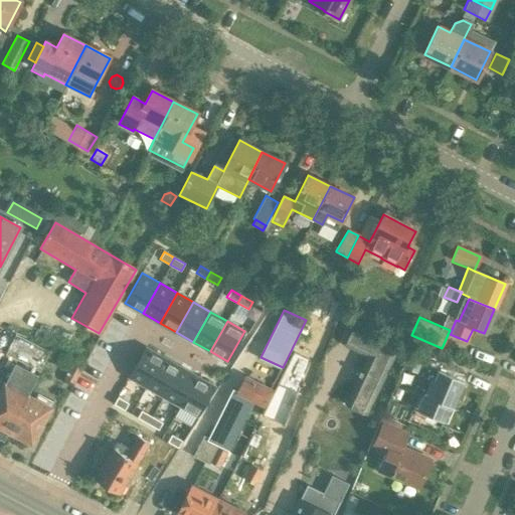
[(352,462),(359,446),(353,443),(399,345),(354,323),(343,345),(367,356),(324,448),(352,462)]
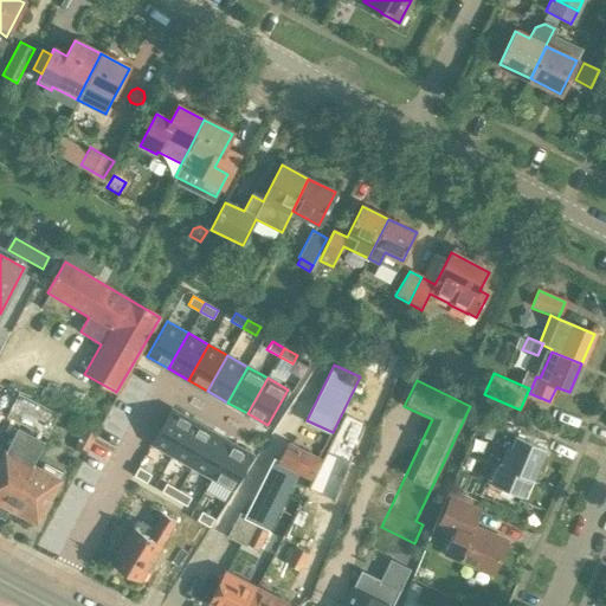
[(46,437),(57,416),(18,397),(7,417),(46,437)]
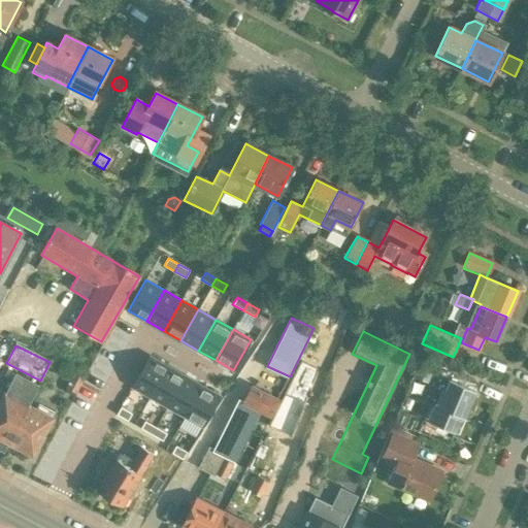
[(150,356),(132,387),(150,397),(168,366),(150,356)]
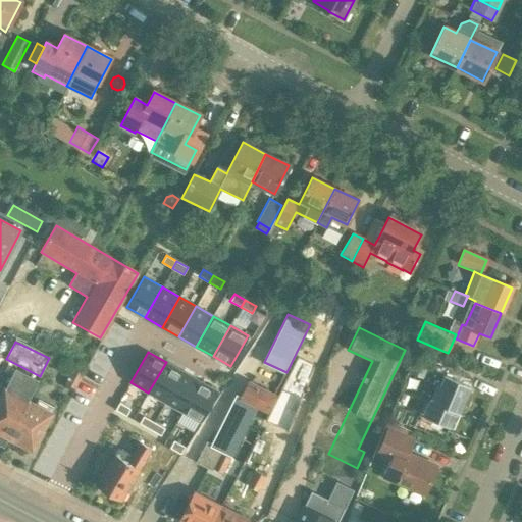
[(166,362),(148,393),(165,402),(183,371),(166,362)]
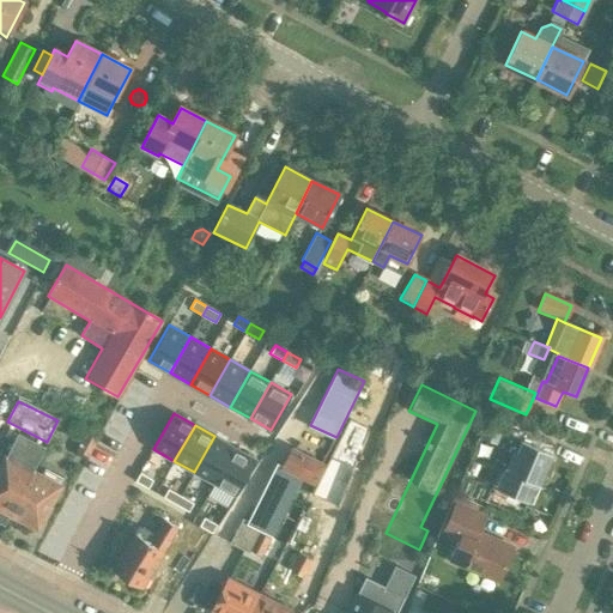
[(539,486),(552,455),(546,453),(550,443),(511,428),(502,450),(515,455),(508,471),(505,471),(497,490),(529,504),(536,485),(539,486)]
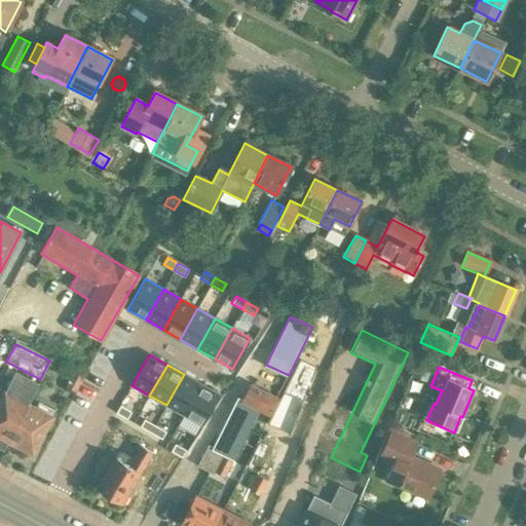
[(66,386),(77,391),(84,376),(74,370),(66,386)]
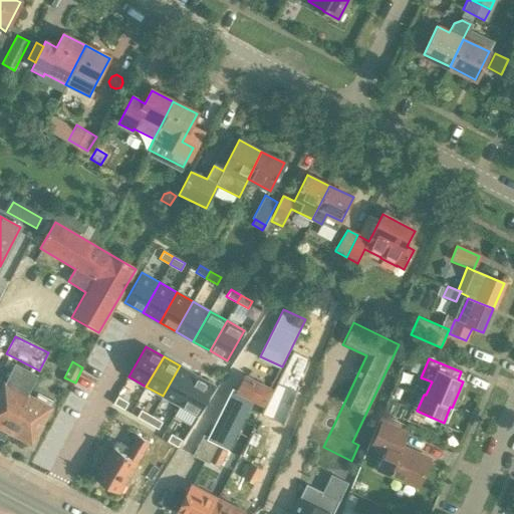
[(0,426),(7,430),(26,396),(36,375),(15,364),(0,392),(0,426)]
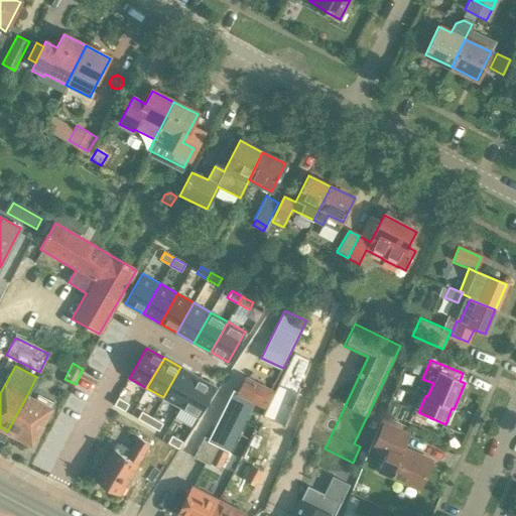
[(180,367),(163,397),(180,407),(198,377),(180,367)]
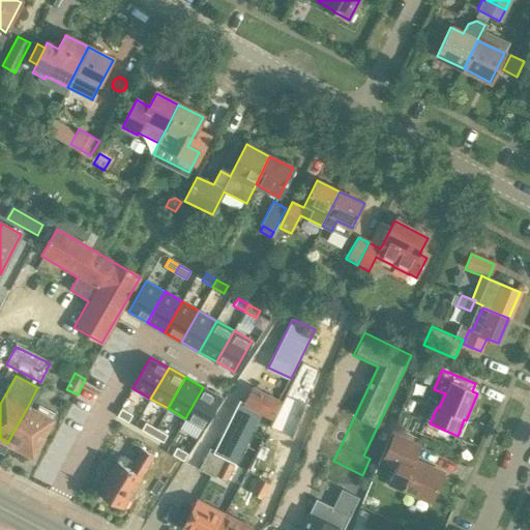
[(271,418),(281,401),(254,386),(243,405),(240,403),(214,451),(226,459),(235,463),(261,413),(271,418)]
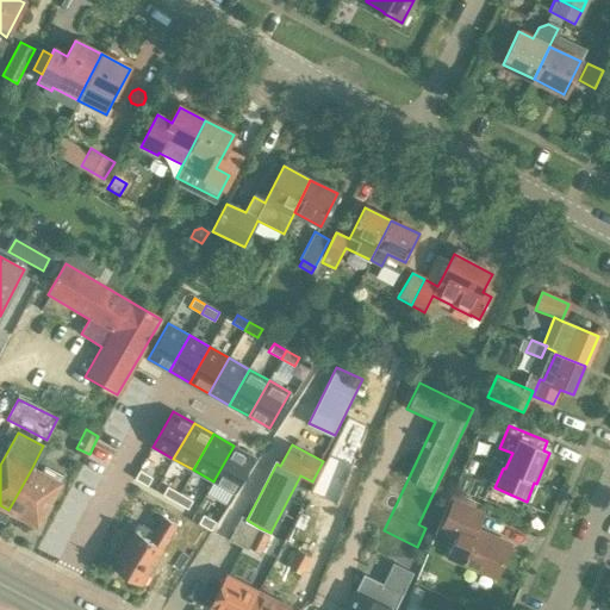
[(234,446),(213,481),(234,493),(254,458),(234,446)]
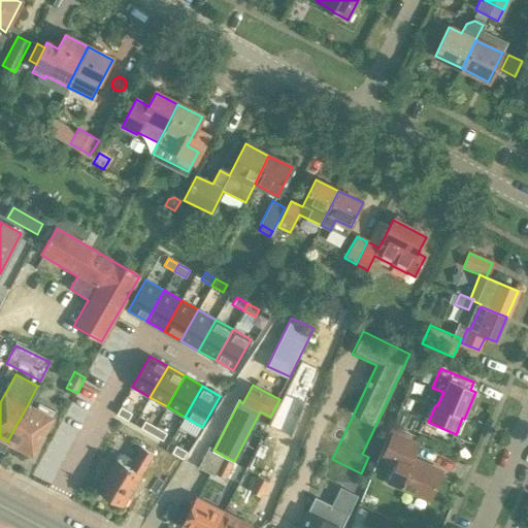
[(30,454),(50,419),(27,406),(7,441),(30,454)]
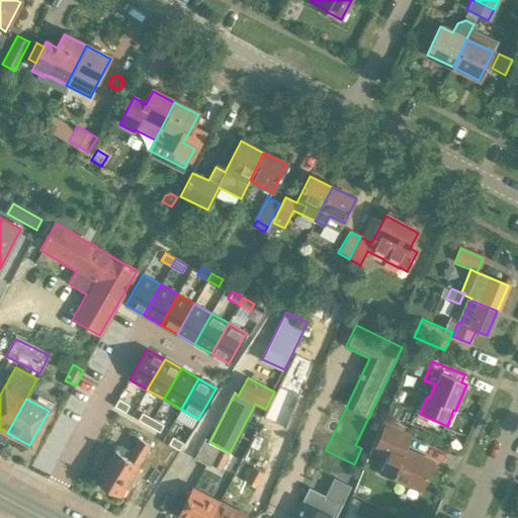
[(118,400),(114,407),(125,413),(130,406),(118,400)]
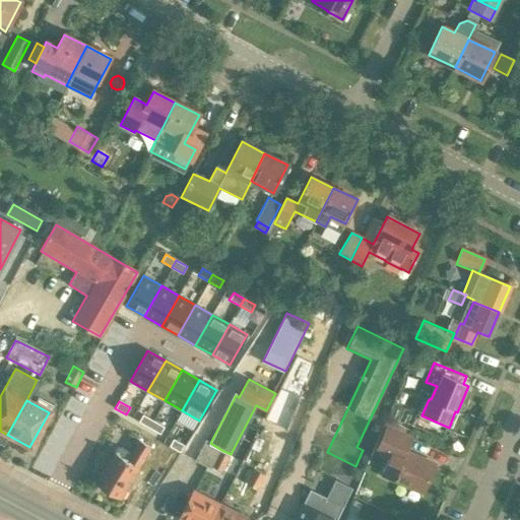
[(85,407),(66,453),(92,464),(112,418),(85,407)]
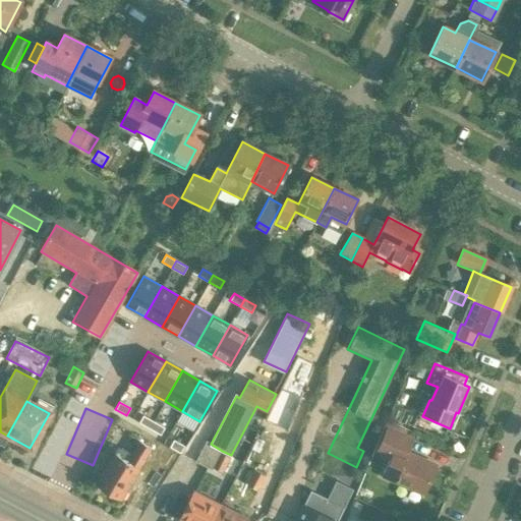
[(143,415),(139,422),(150,428),(154,421),(143,415)]
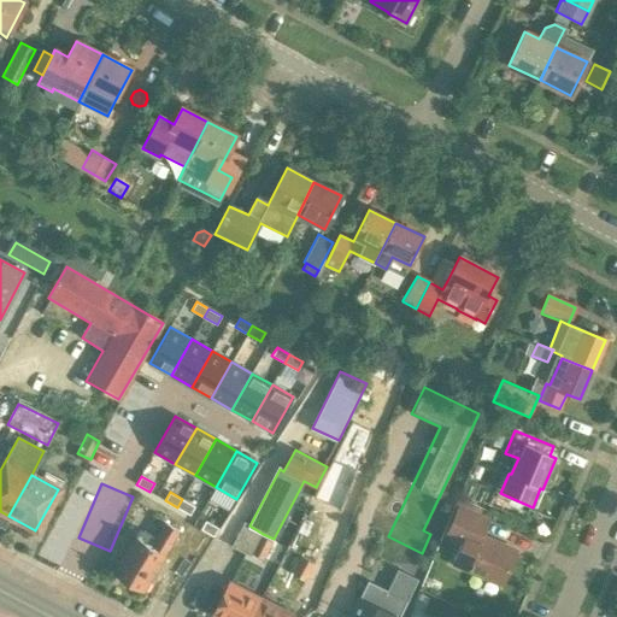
[(182,499),(177,507),(191,515),(195,506),(182,499)]
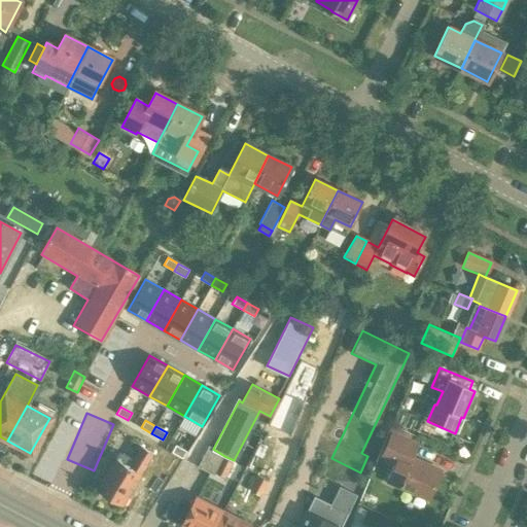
[(429,499),(441,471),(411,459),(416,447),(391,436),(382,458),(396,463),(389,483),(429,499)]
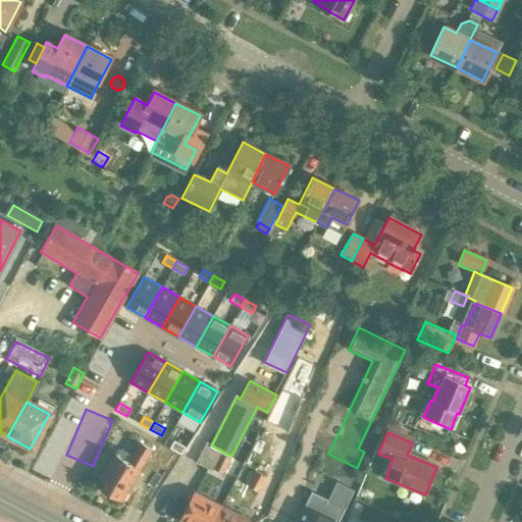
[(119,501),(152,450),(136,440),(134,445),(138,447),(129,459),(118,451),(96,486),(119,501)]
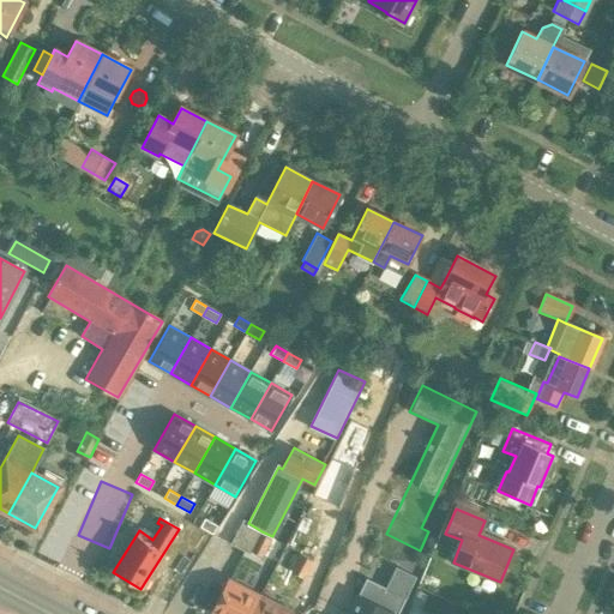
[(205,518),(200,527),(212,534),(217,525),(205,518)]
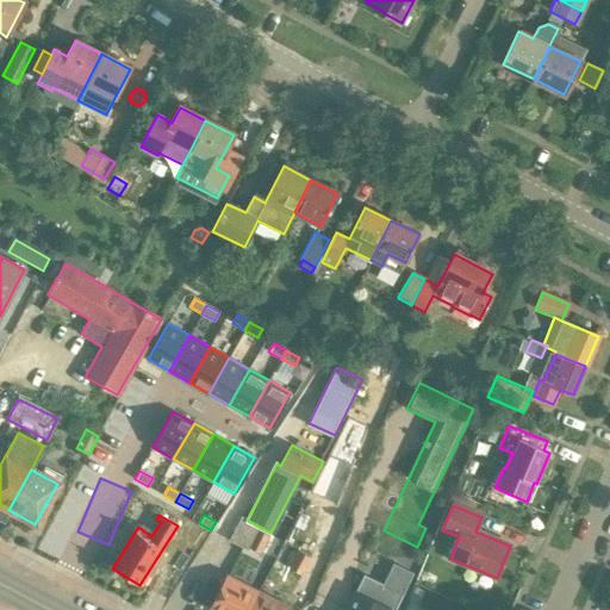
[(247,520),(241,517),(229,540),(248,549),(249,547),(261,554),(271,536),(259,529),(260,528),(247,520)]
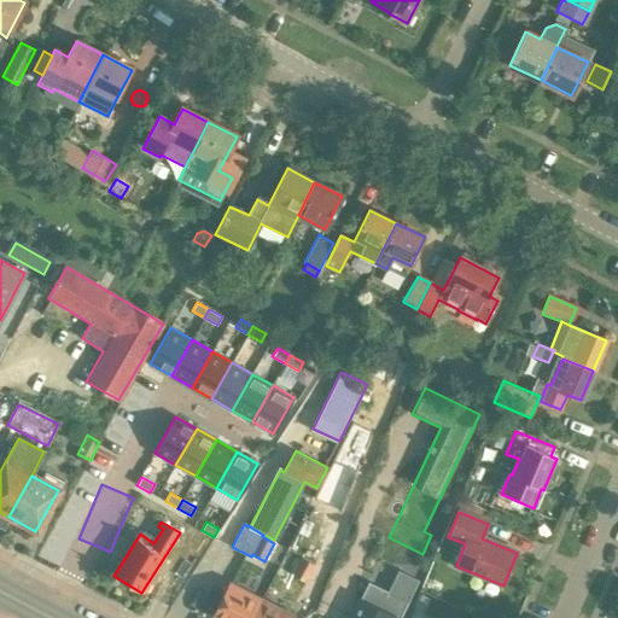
[(305,582),(315,564),(302,558),(293,575),(305,582)]
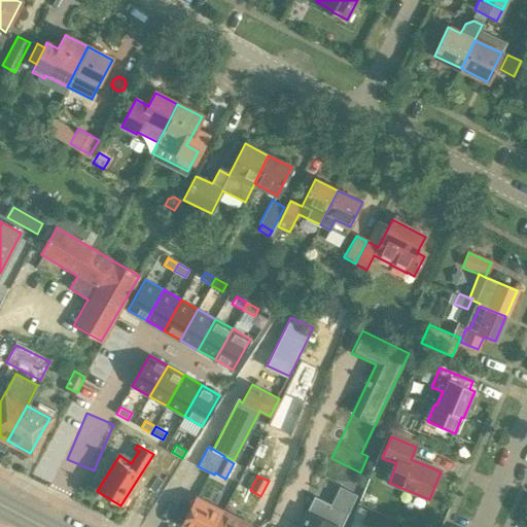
[(213,526),(222,512),(196,498),(180,526),(213,526)]
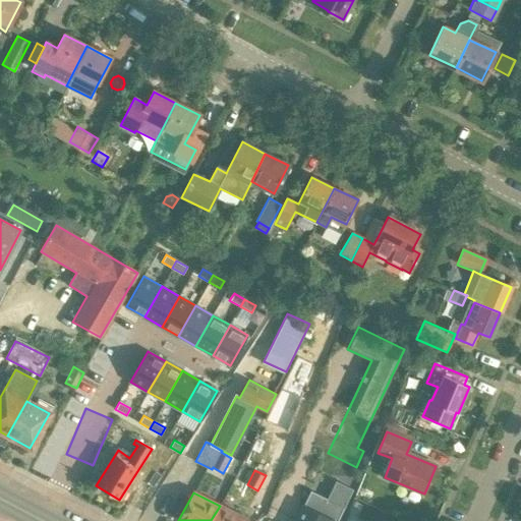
[(245,520),(246,520),(220,506),(211,520),(245,520)]
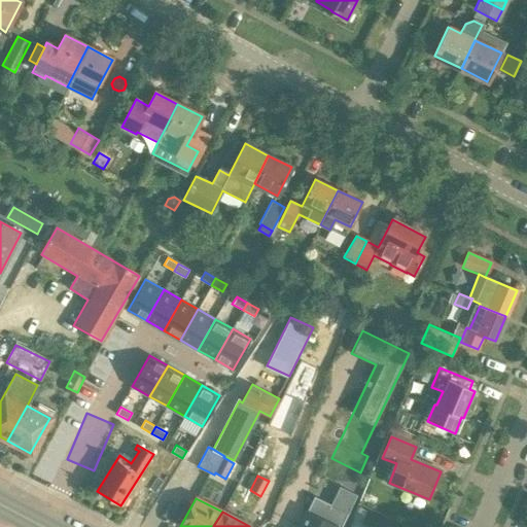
[(324,526),(306,518),(301,526),(324,526)]
